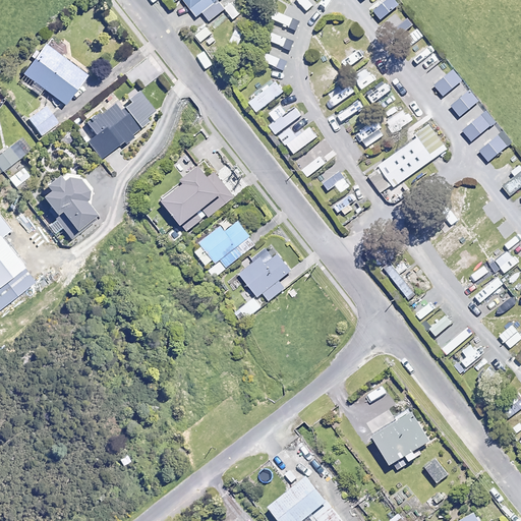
[(210,21),(226,9),(220,2),(222,0),(183,0),(197,17),(203,13),(210,21)]
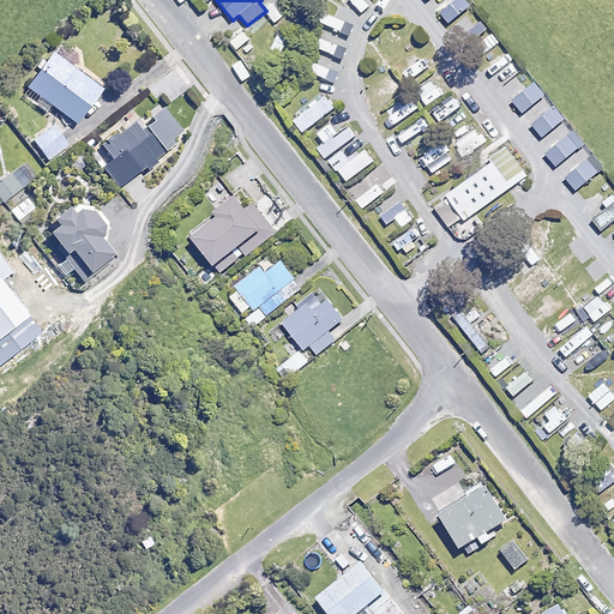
[(471,5),(465,0),(455,0),(440,12),(450,23),(471,5)]
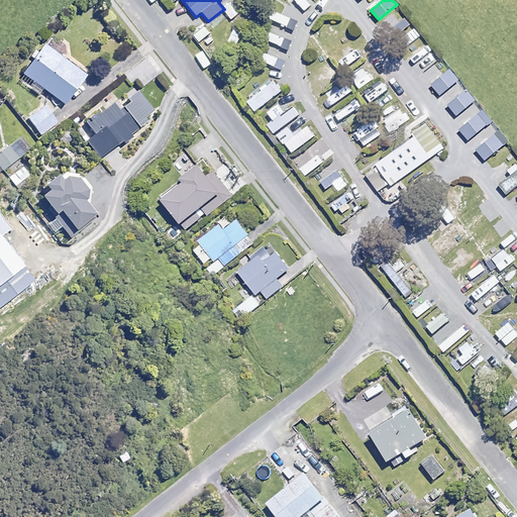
[(411,24),(405,16),(390,28),(397,36),(411,24)]
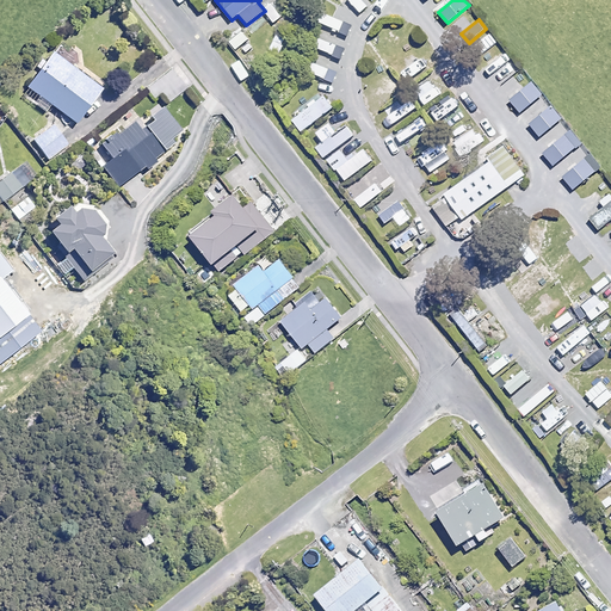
[(239,29),(227,38),(236,51),(250,42),(239,29)]
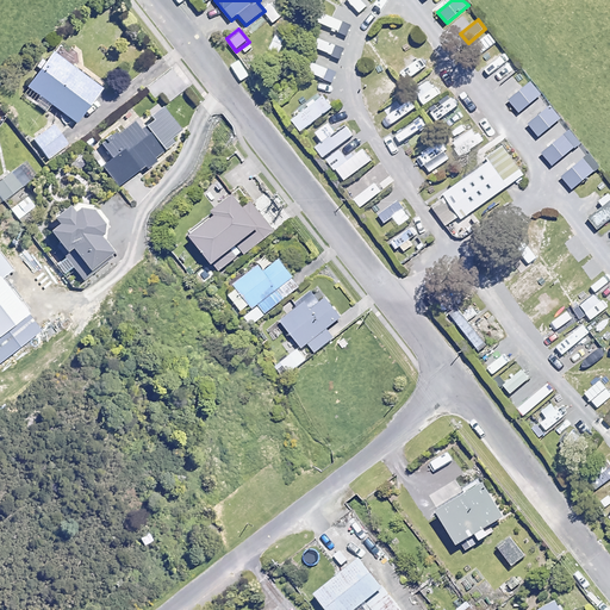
[(475,60),(497,43),(489,32),(467,50),(475,60)]
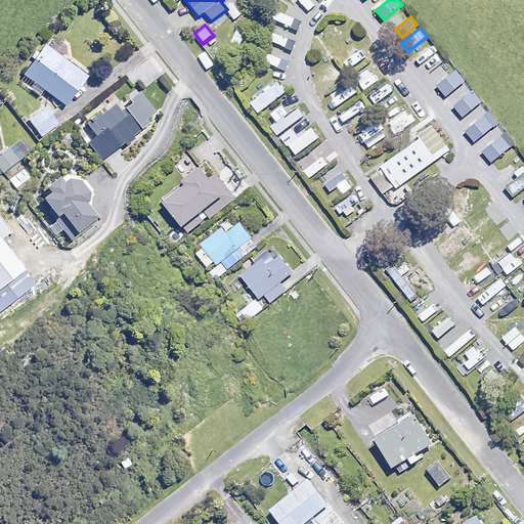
[(88,76),(45,44),(18,80),(39,95),(44,89),(66,105),(88,76)]
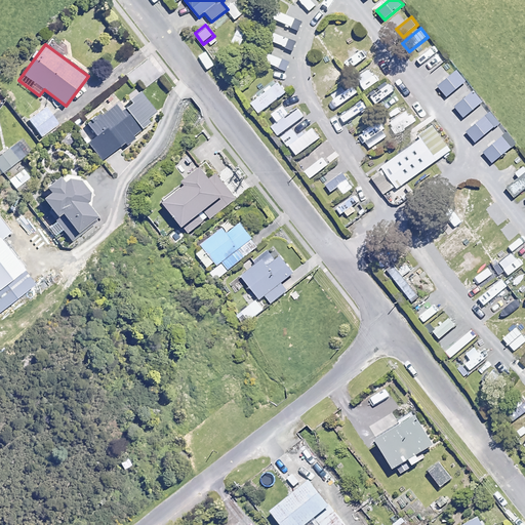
[(467,81),(457,70),(444,80),(453,91),(467,81)]
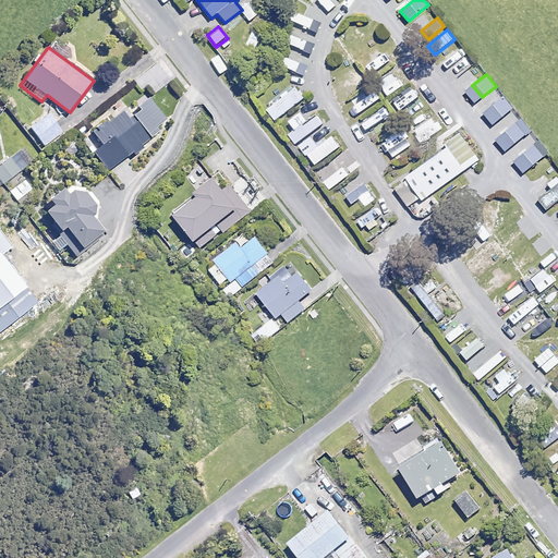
[(308,102),(301,93),(273,114),(280,124),(308,102)]
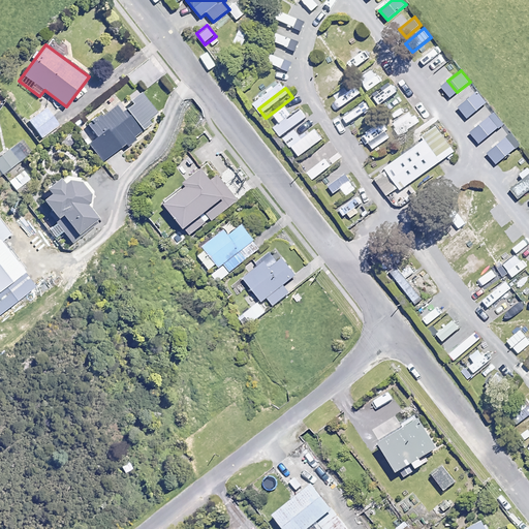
[(487,102),(477,91),(459,107),(468,119),(487,102)]
